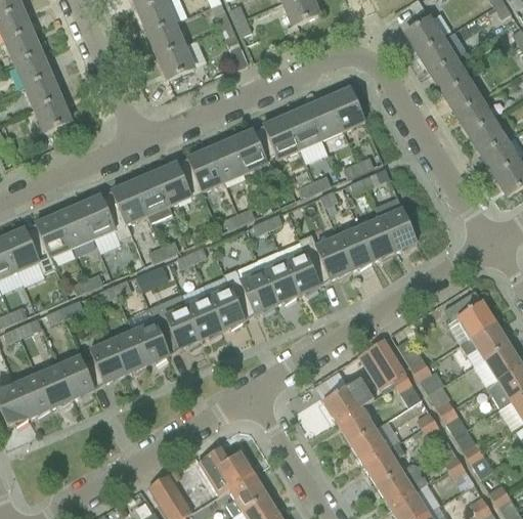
[(0,0),(0,17),(22,8),(17,0),(0,0)]
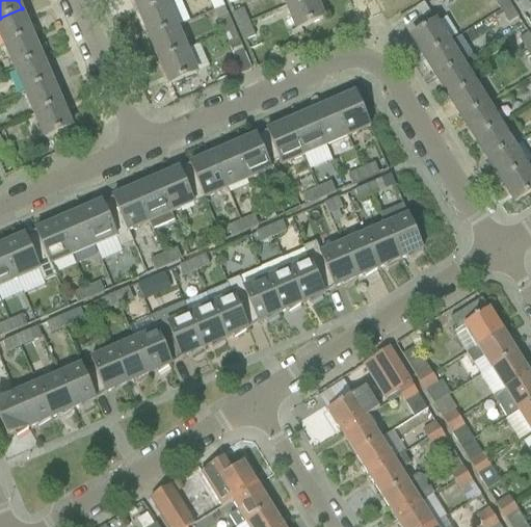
[(136,0),(141,11),(166,0),(136,0)]
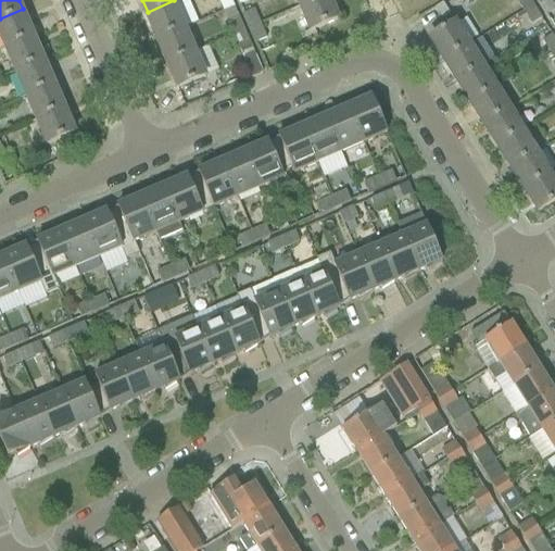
[(174,0),(148,12),(158,36),(185,24),(199,19),(190,0),(174,0)]
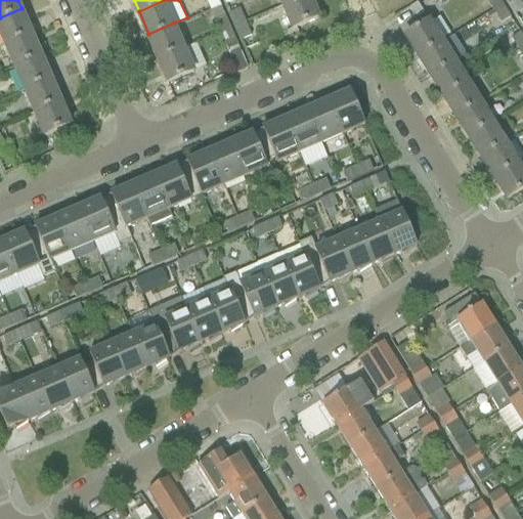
[(289,0),(284,2),(293,26),(318,14),(311,0),(289,0)]
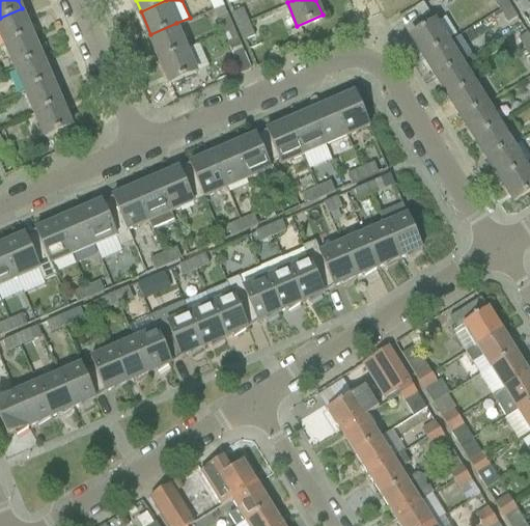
[(515,0),(522,11),(529,6),(529,3),(527,0),(515,0)]
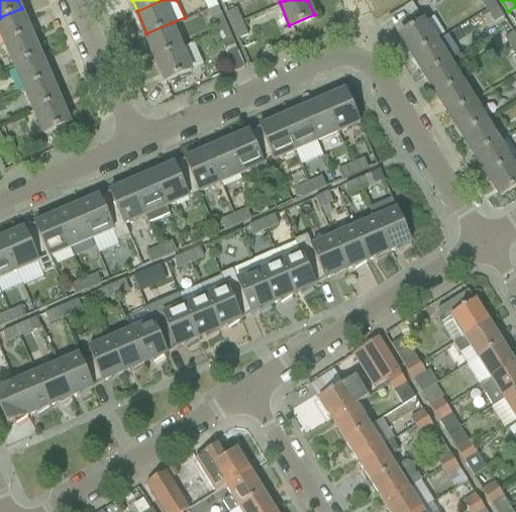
[(496,1),(487,6),(495,19),(504,13),(496,1)]
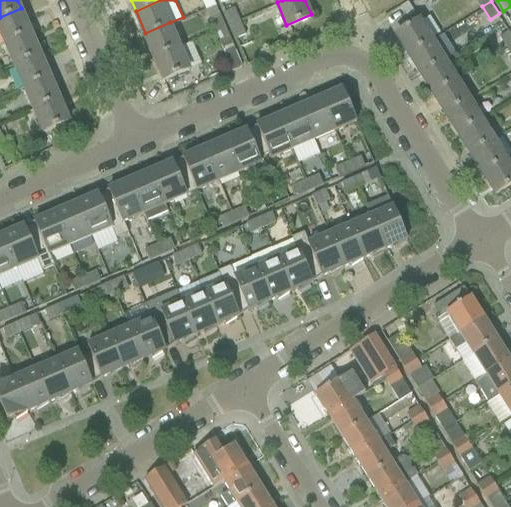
[(225,9),(231,22),(240,18),(235,5),(225,9)]
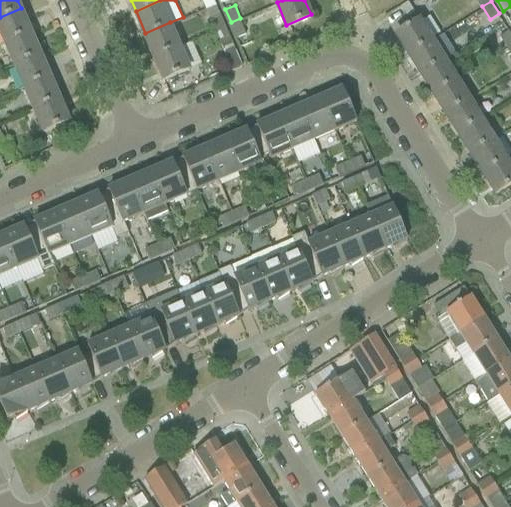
[(0,17),(0,26),(6,41),(31,30),(21,8),(0,17)]
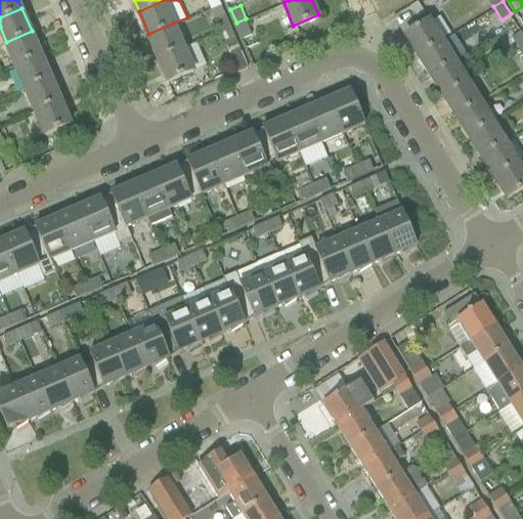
[(215,15),(221,30),(230,25),(225,11),(215,15)]
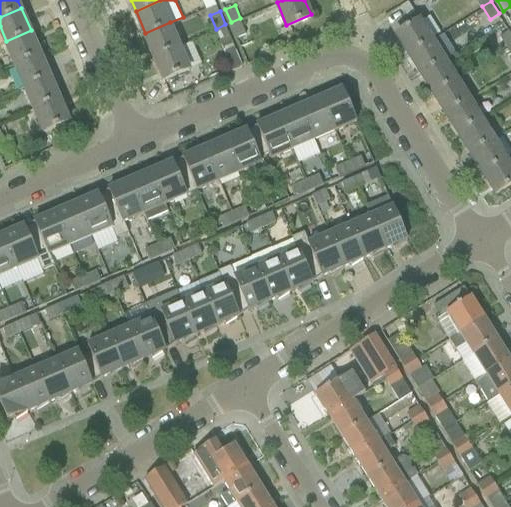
[(413,21),(396,32),(408,52),(431,38),(430,36),(440,30),(430,13),(420,19),(419,18),(413,21)]
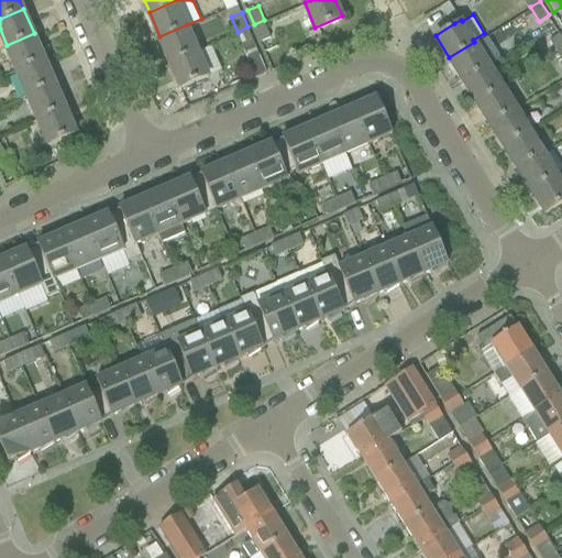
[(264,20),(254,24),(260,39),(271,34),(264,20)]
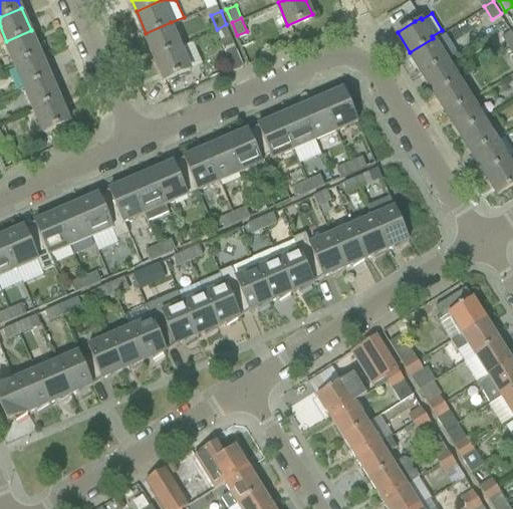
[(146,33),(156,55),(180,44),(171,22),(146,33)]
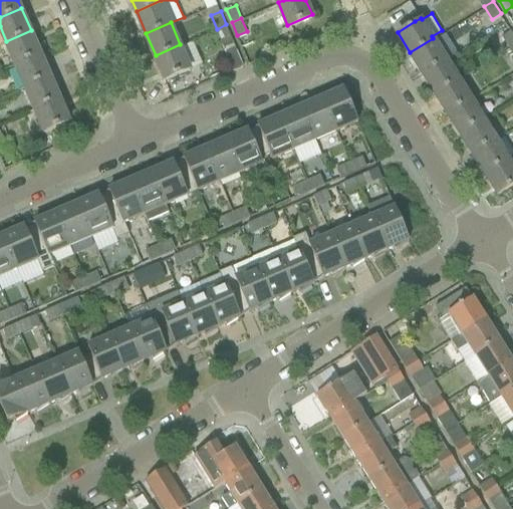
[(232,38),(226,24),(217,29),(223,42),(234,67),(243,63),(232,38)]
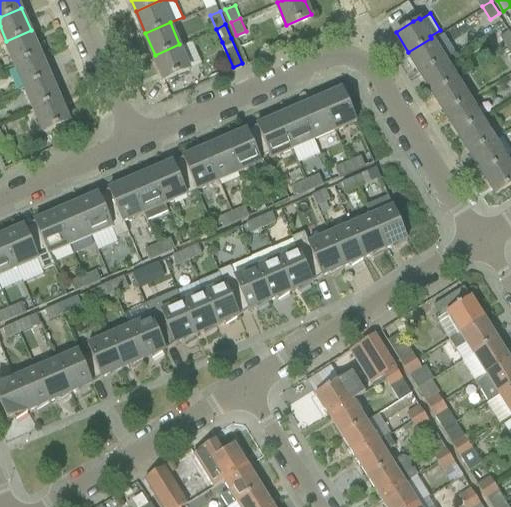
[(510,32),(508,29),(499,34),(507,46),(510,43),(510,32)]
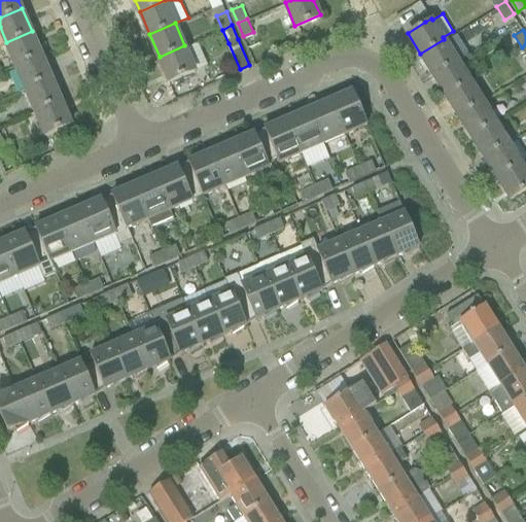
[(6,42),(15,65),(41,54),(32,31),(6,42)]
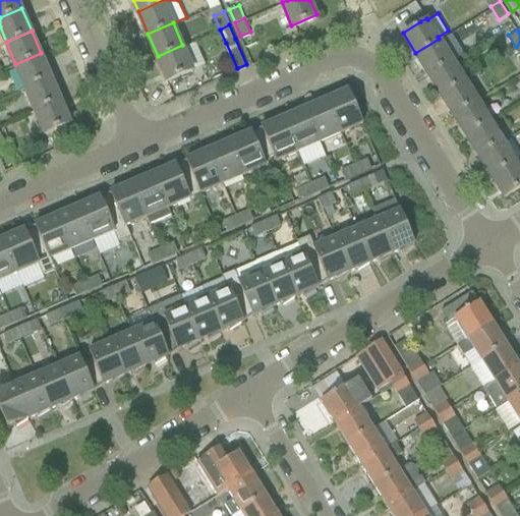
[(415,53),(428,73),(452,59),(439,39),(415,53)]
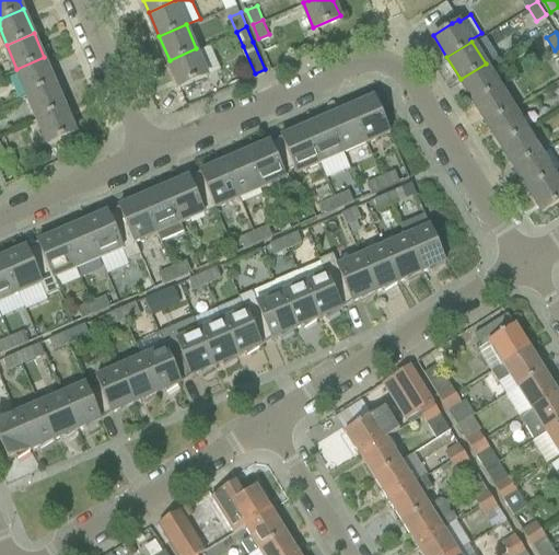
[(196,48),(170,60),(181,85),(207,73),(196,48)]
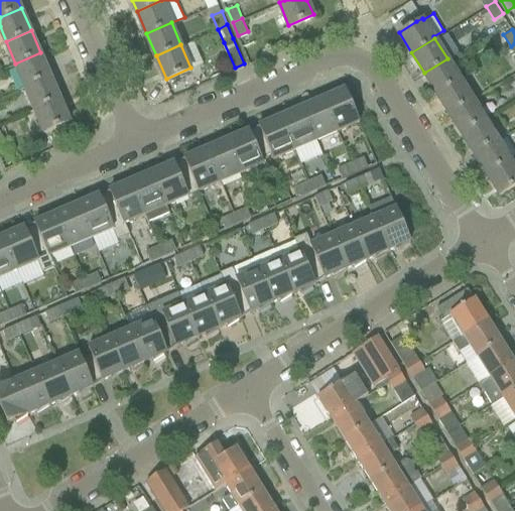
[(15,64),(25,86),(50,75),(40,52),(15,64)]
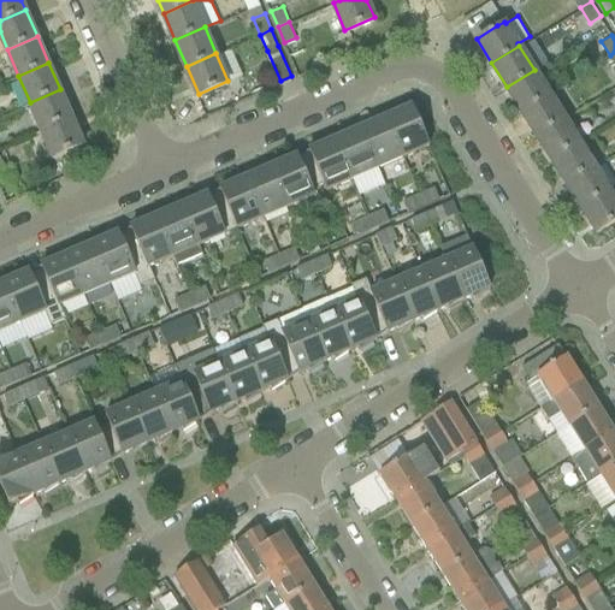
[(507,87),(521,111),(549,93),(534,70),(507,87)]
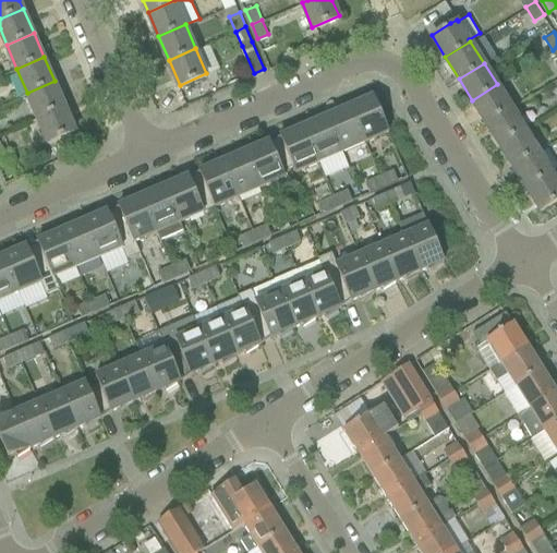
[(27,93),(37,117),(64,105),(55,81),(27,93)]
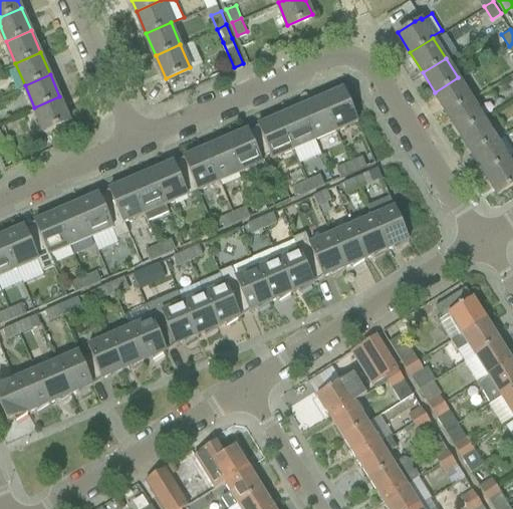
[(435,92),(447,112),(470,97),(458,77),(435,92)]
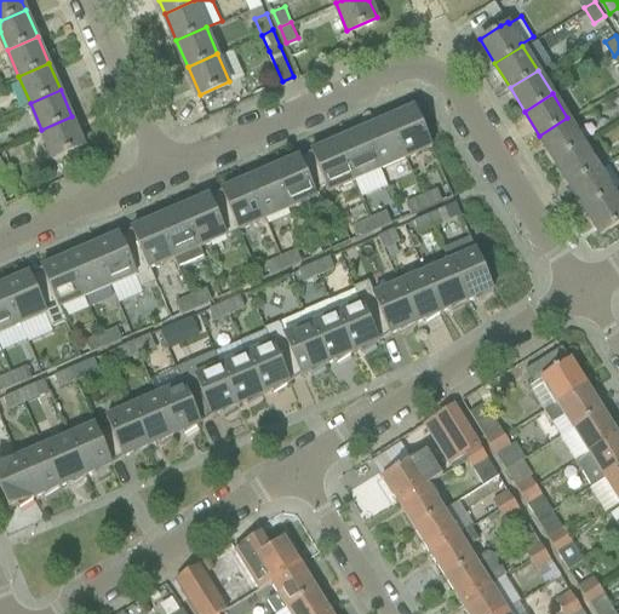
[(405,105),(388,115),(406,155),(431,144),(414,104),(407,109),(405,105)]
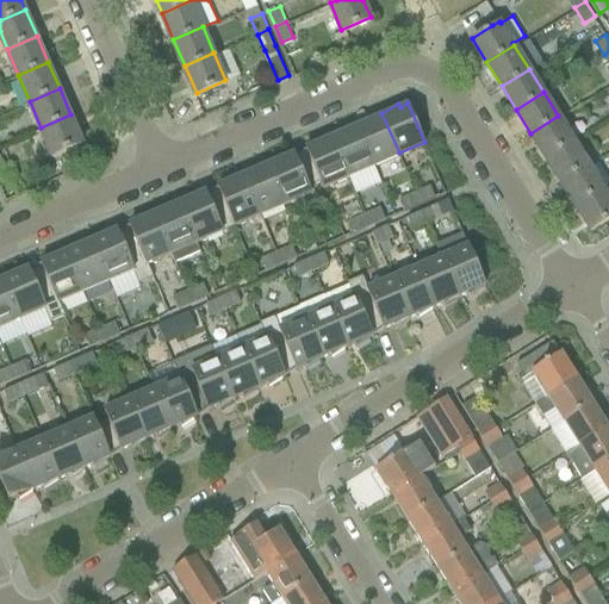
[(373,114),(356,124),(374,163),(399,153),(381,113),(376,118),(373,114)]
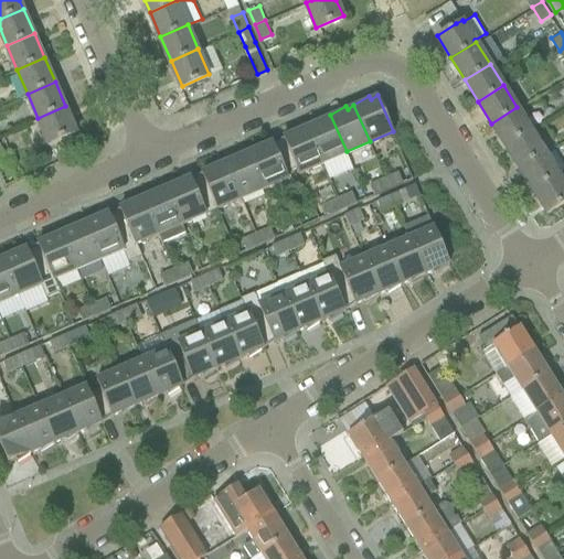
[(65,106),(38,118),(49,143),(76,131),(65,106)]
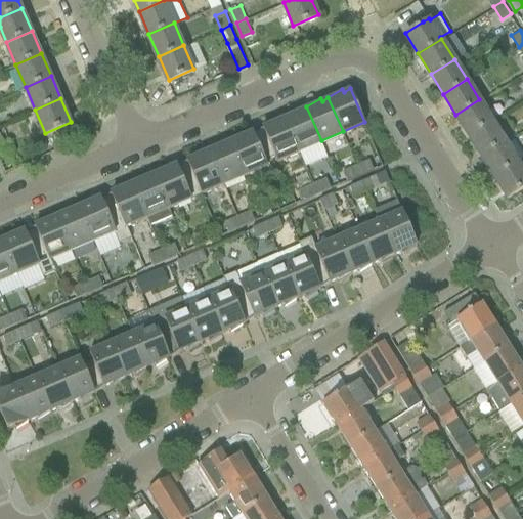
[(455,115),(469,134),(492,120),(479,99),(455,115)]
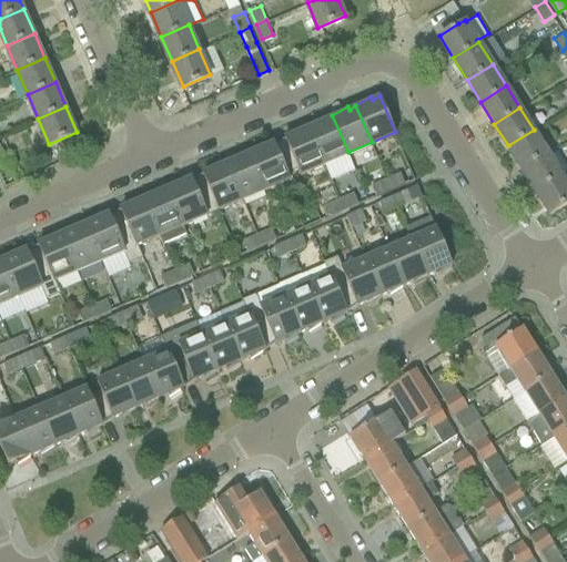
[(324,116),(309,125),(325,162),(348,152),(332,115),(326,120),(324,116)]
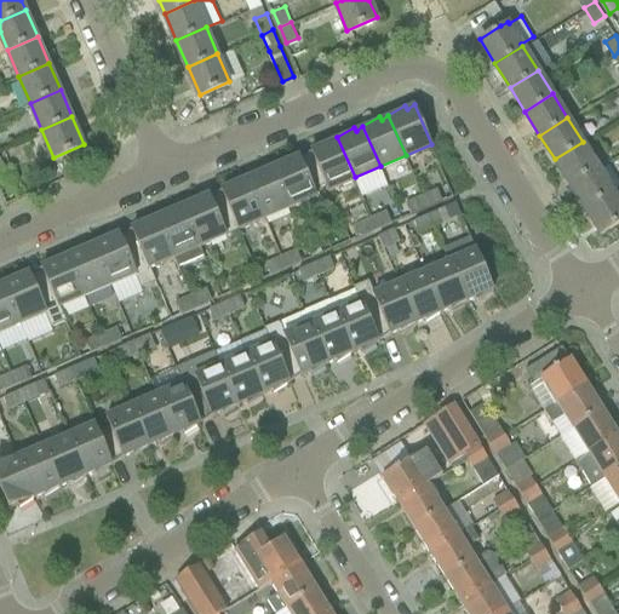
[(328,138),(311,148),(330,188),(355,177),(337,137),(331,142),(328,138)]
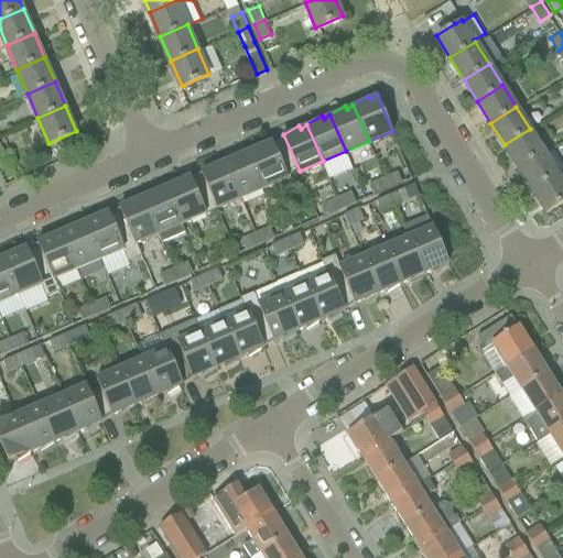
[(505,144),(518,166),(543,151),(530,129),(505,144)]
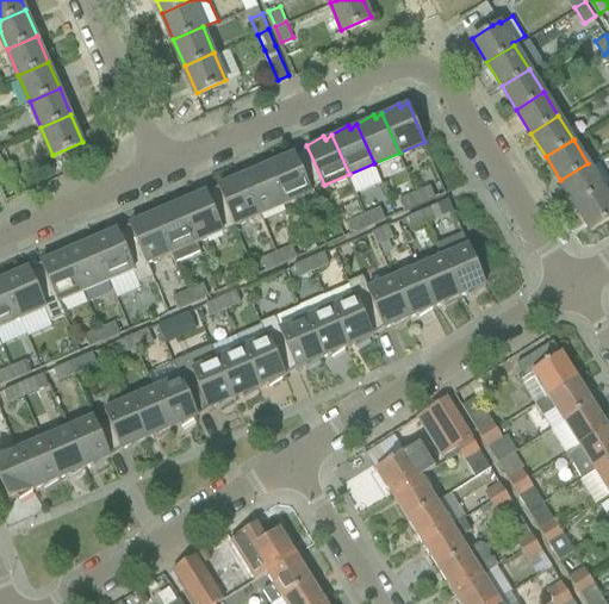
[(284,153),(268,162),(285,201),(311,191),(308,184),(319,179),(323,186),(324,185),(306,145),(296,153),(294,151),(286,156),(284,153)]
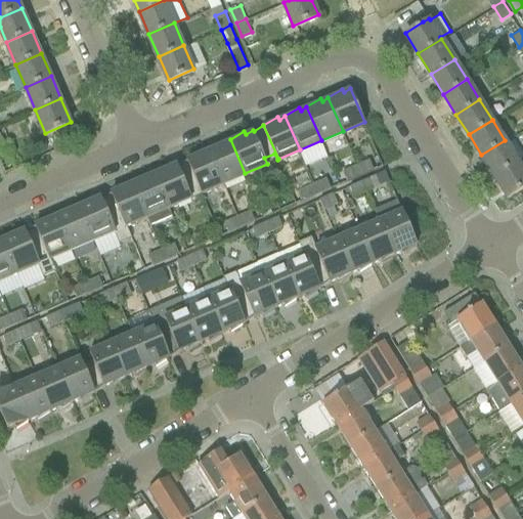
[(222,140),(209,148),(224,182),(245,173),(230,139),(224,143),(222,140)]
